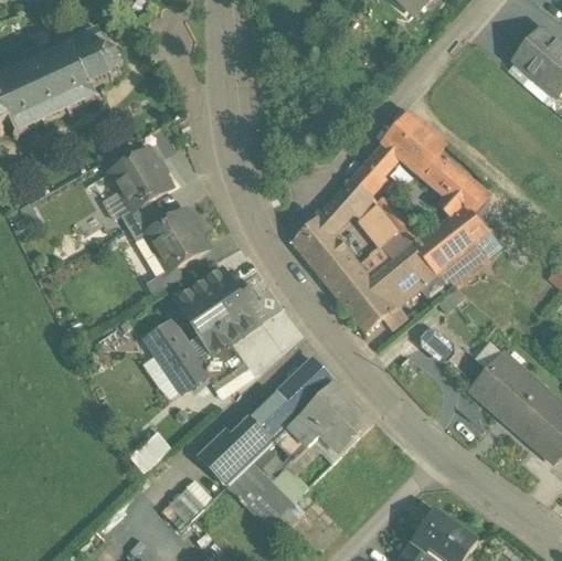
[(386,0),(407,19),(424,0),(386,0)]
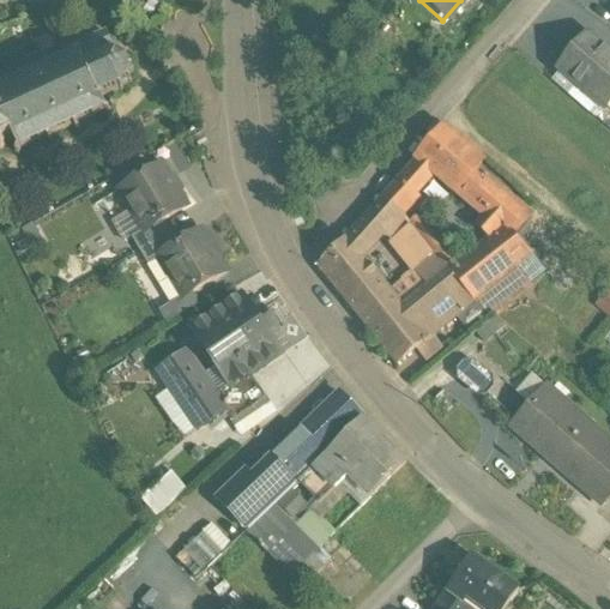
[(96,35),(73,44),(74,47),(73,47),(76,52),(52,62),(49,58),(46,59),(47,65),(24,74),(23,70),(18,72),(20,77),(0,85),(0,145),(1,145),(5,142),(5,137),(7,136),(8,138),(13,136),(17,144),(14,150),(19,151),(22,145),(47,133),(49,139),(54,137),(52,132),(73,121),(76,126),(80,125),(78,120),(103,108),(109,110),(112,106),(104,103),(102,96),(104,95),(103,92),(120,85),(121,88),(124,85),(122,83),(128,78),(131,79),(132,77),(130,76),(131,68),(134,67),(133,65),(131,65),(128,58),(130,56),(128,54),(126,55),(119,52),(120,49),(116,48),(116,50),(108,52),(107,49),(115,46),(107,30),(96,35)]
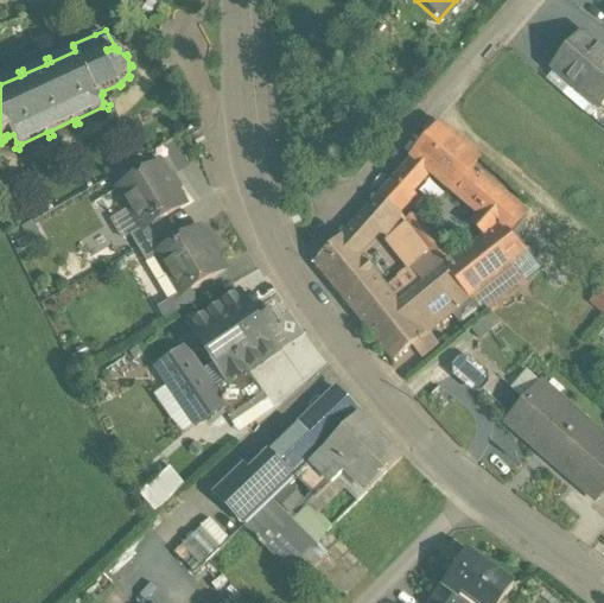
[(603,93),(603,52),(579,32),(552,64),(596,102),(603,93)]
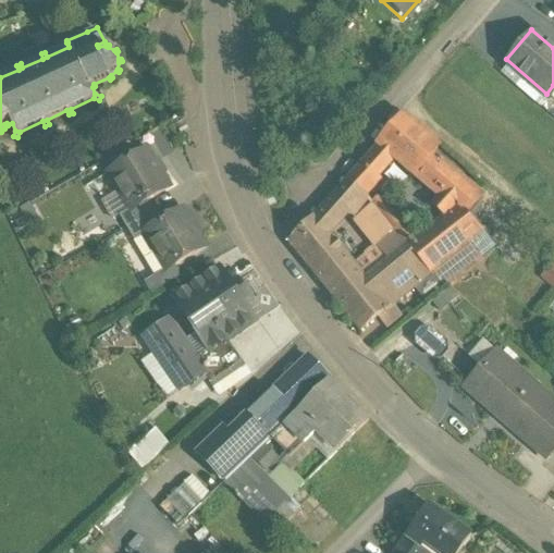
[(434,145),(401,115),(378,142),(393,155),(411,171),(429,151),(434,145)]
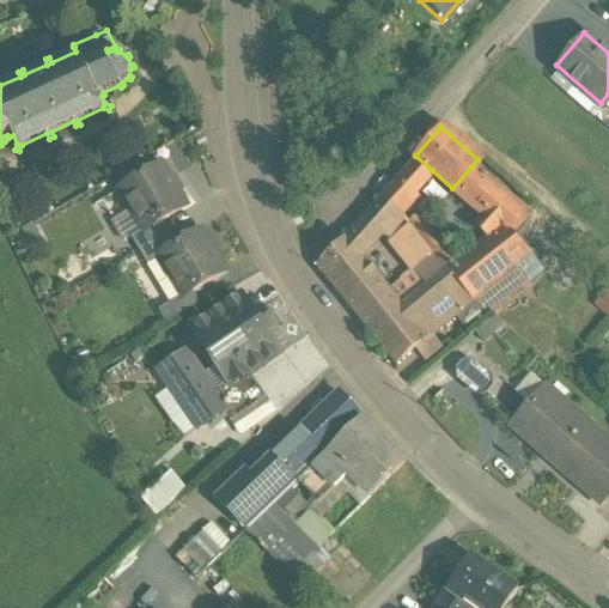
[(415,156),(379,196),(396,211),(432,170),(415,156)]
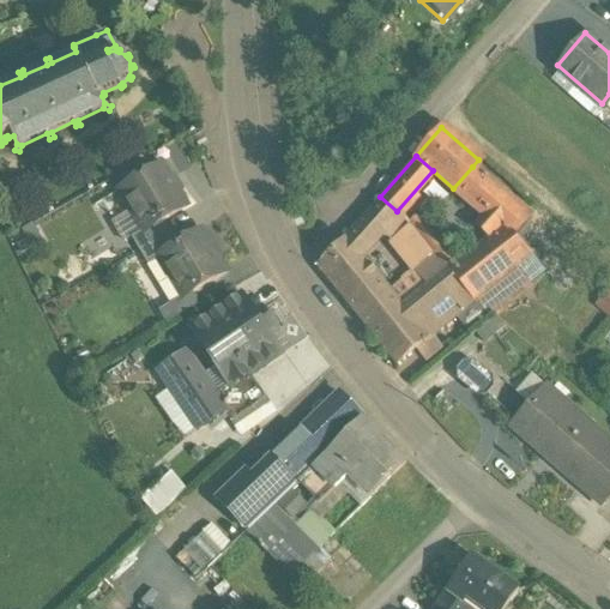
[(162,161),(120,186),(144,225),(145,228),(161,218),(186,203),(162,161)]
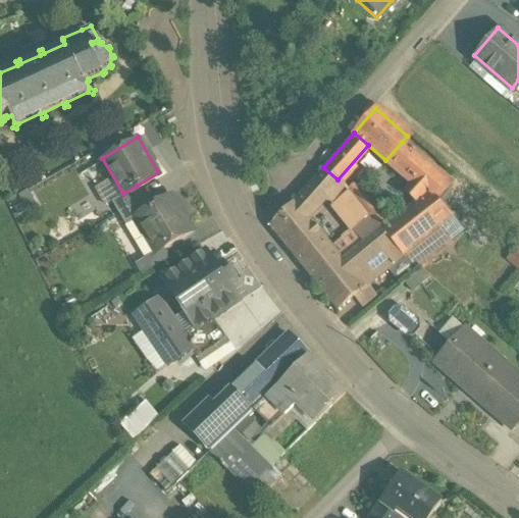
[(447,180),(402,142),(385,160),(410,182),(403,190),(415,200),(426,192),(432,197),(447,180)]
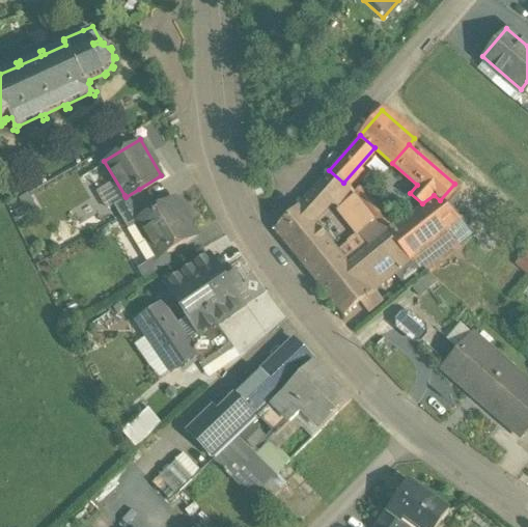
[(329,170),(314,187),(328,198),(330,196),(343,183),(329,170)]
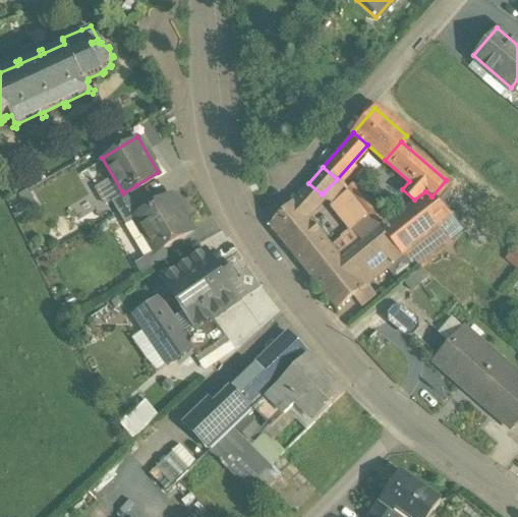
[(347,192),(337,179),(324,192),(326,195),(338,209),(351,197),(347,192)]
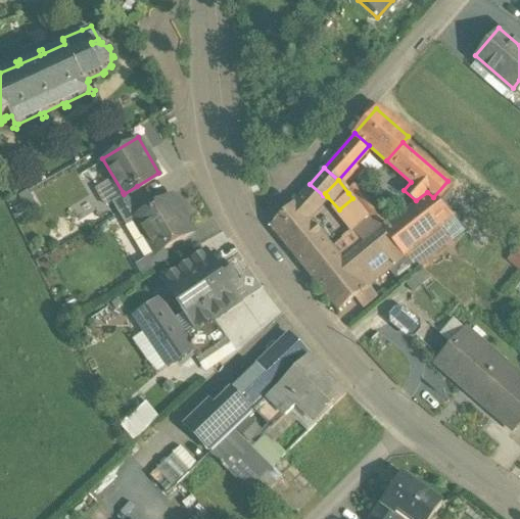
[(293,202),(308,220),(327,196),(325,193),(323,195),(310,184),(293,202)]
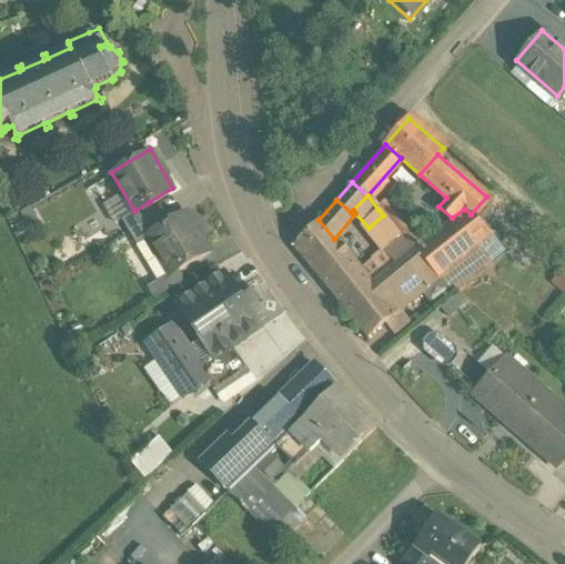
[(420,244),(386,201),(379,210),(383,215),(393,229),(412,251),(420,244)]
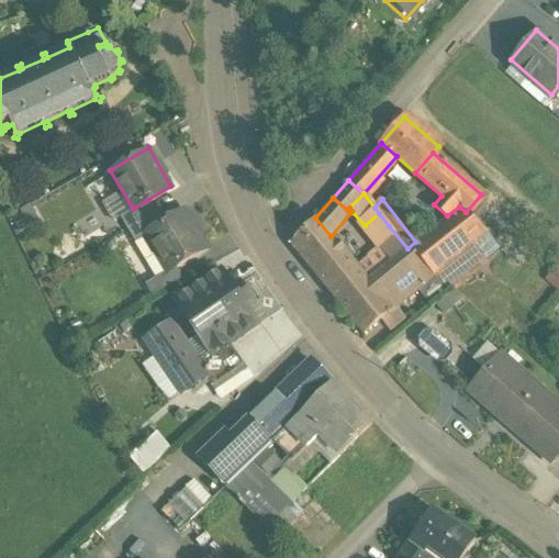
[(147,200),(133,209),(132,207),(120,213),(127,226),(154,211),(147,200)]
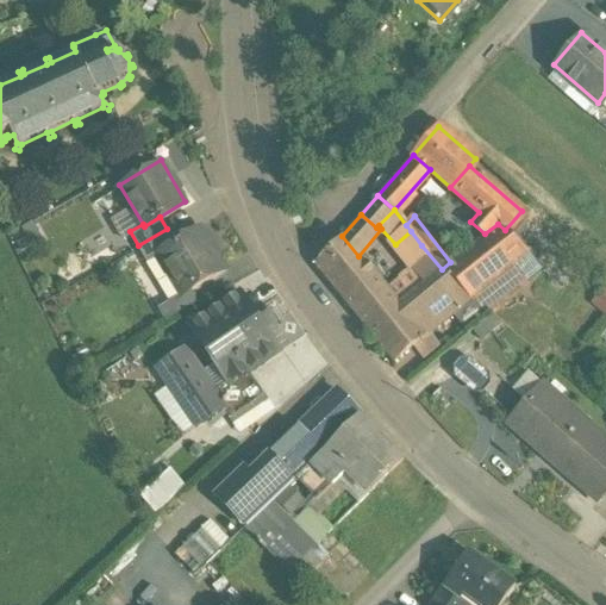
[(485,234),(451,261),(450,262),(442,269),(469,295),(525,249),(505,230),(498,224),(485,234)]
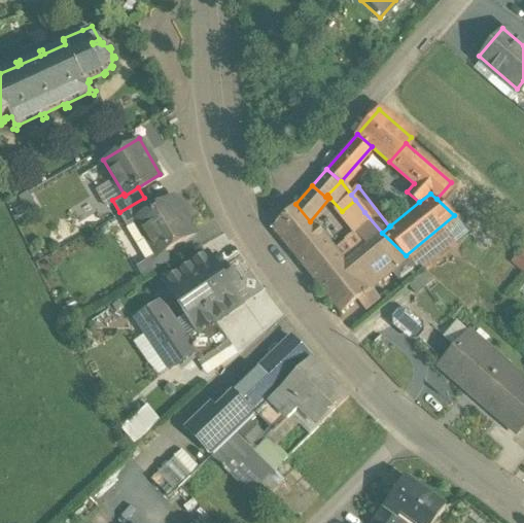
[(150,208),(137,216),(137,217),(158,250),(158,251),(165,247),(194,231),(172,195),(150,208)]
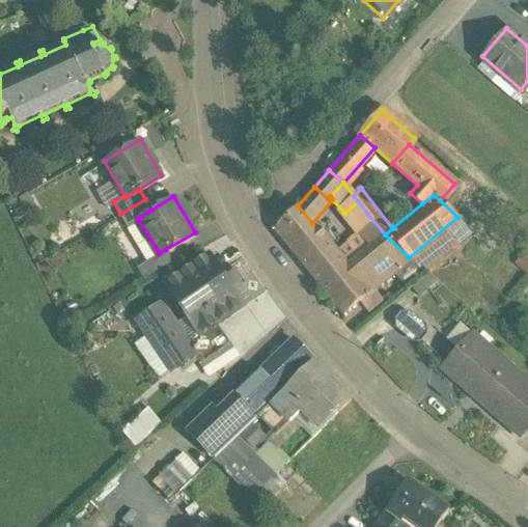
[(145,199),(120,214),(128,225),(138,219),(138,218),(151,210),(145,199)]
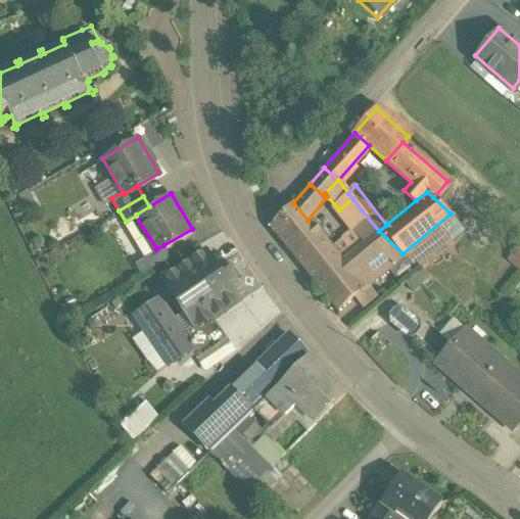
[(308,220),(293,202),(270,226),(303,267),(329,246),(308,220)]
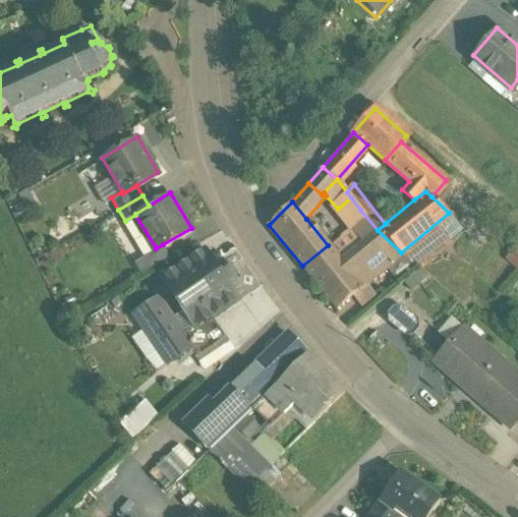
[(378,230),(360,210),(347,219),(362,238),(339,259),(360,285),(401,252),(378,230)]
